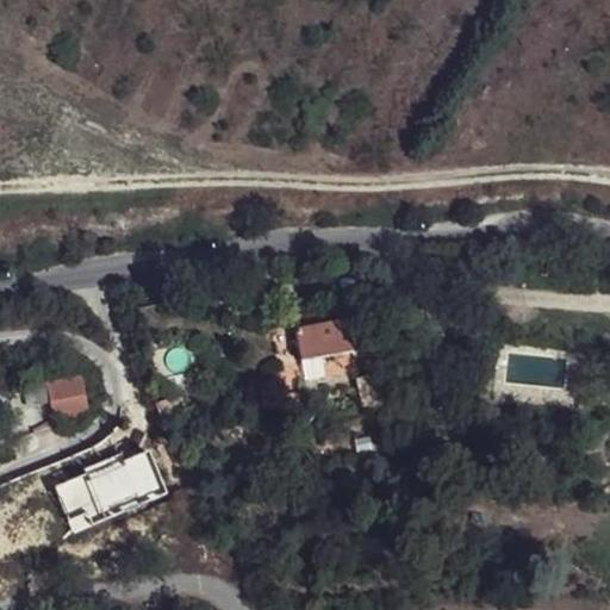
[(300,361),(353,352),(348,321),(294,331),(300,361)]
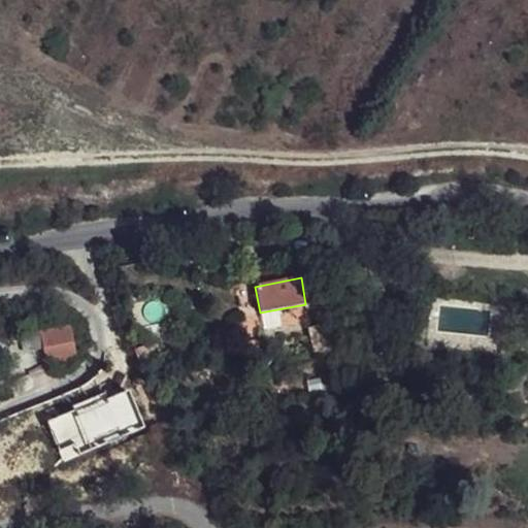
[(329,324),(308,327),(314,350),(333,345),(329,324)]
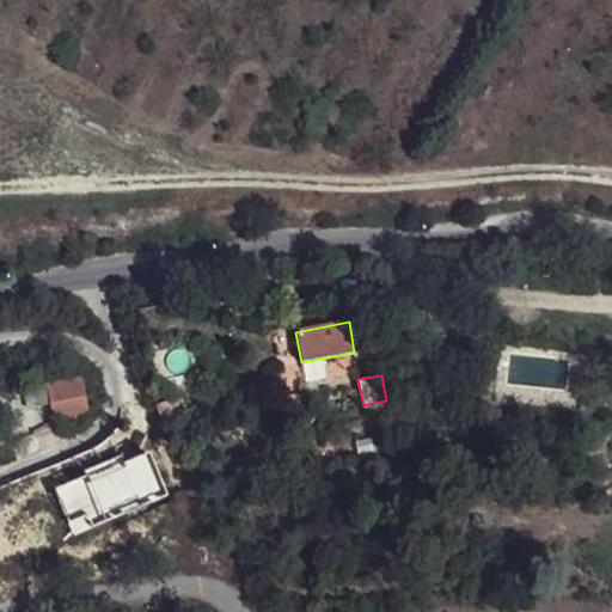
[(89,417),(81,377),(46,385),(54,426),(89,417)]
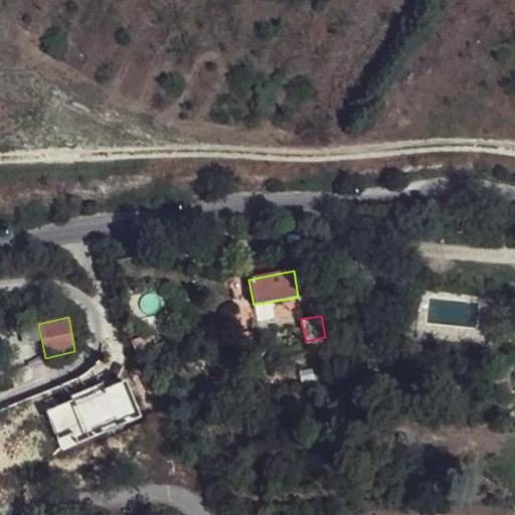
[(240,326),(223,330),(226,347),(242,343),(240,326)]
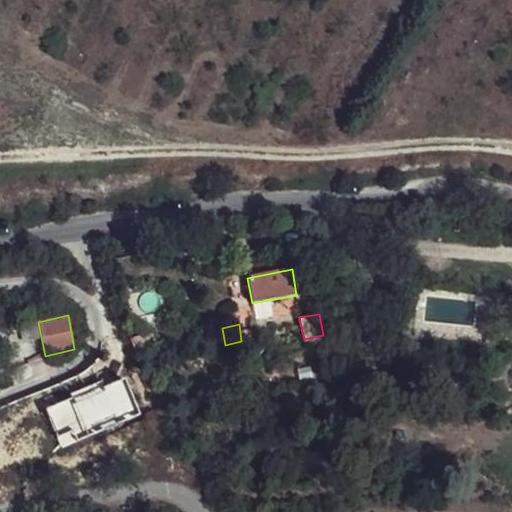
[(129,340),(133,354),(156,345),(151,332),(129,340)]
